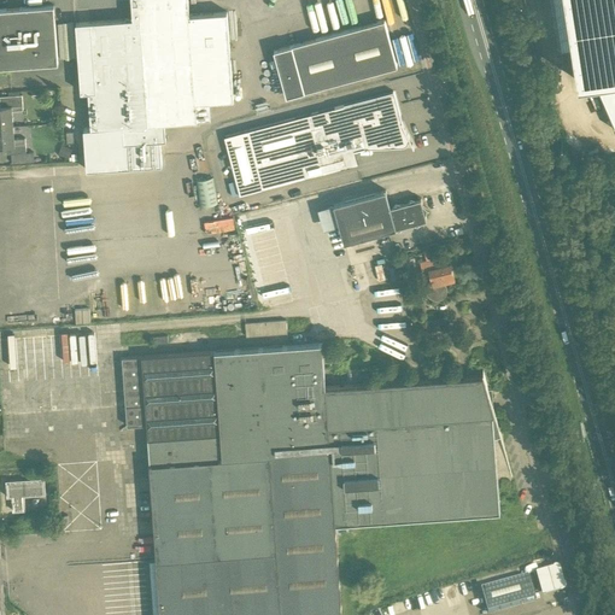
[(187,16),(185,0),(129,0),(132,21),(88,24),(92,57),(97,129),(142,126),(142,128),(121,129),(122,144),(163,141),(162,124),(195,122),(193,104),(232,101),(224,13),(187,16)]
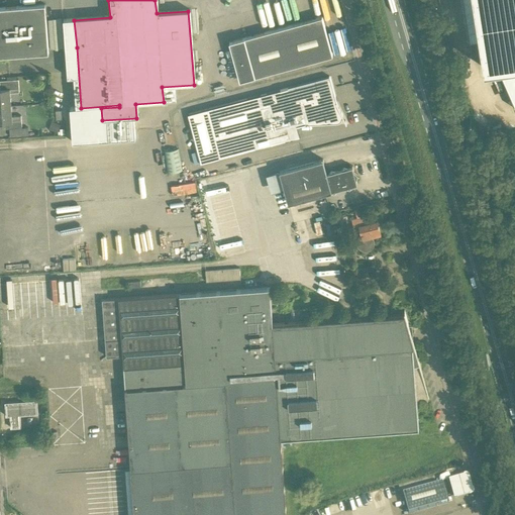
[(514,0),(464,0),(480,88),(497,85),(512,122),(514,120),(514,0)]
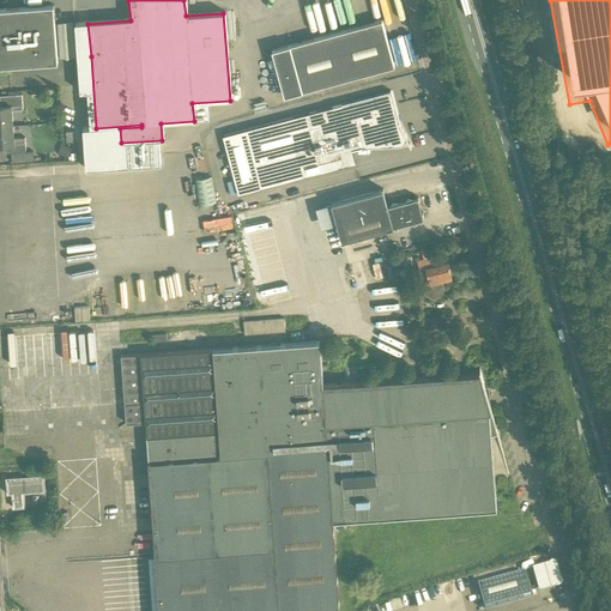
[(0,68),(56,65),(52,6),(0,10),(0,68)]
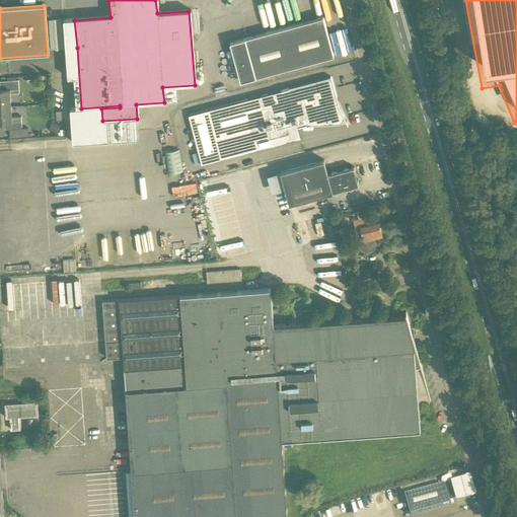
[(254,78),(333,57),(321,18),(243,40),(254,78)]
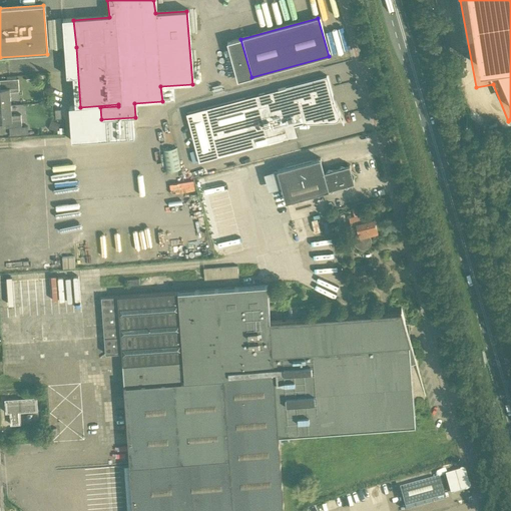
[(59,20),(46,21),(48,49),(61,48),(59,20)]
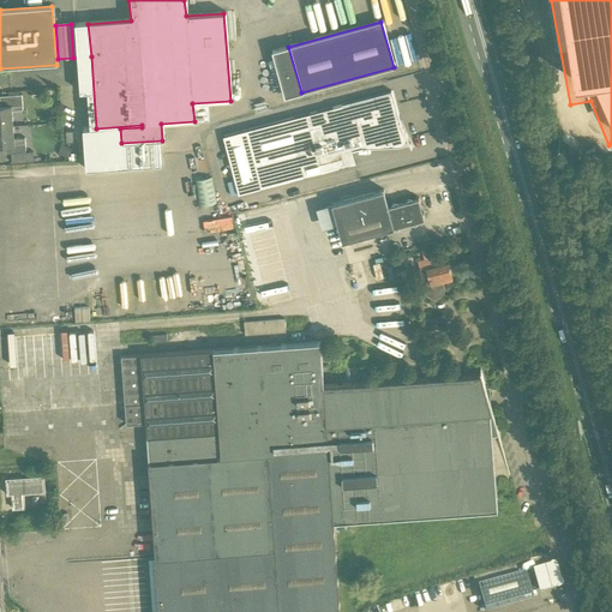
[(354,165),(351,151),(361,149),(396,148),(400,147),(402,145),(403,144),(405,142),(405,141),(405,138),(397,124),(389,94),(221,138),(237,196),(259,190),(253,167),(288,157),(294,181),(354,165)]
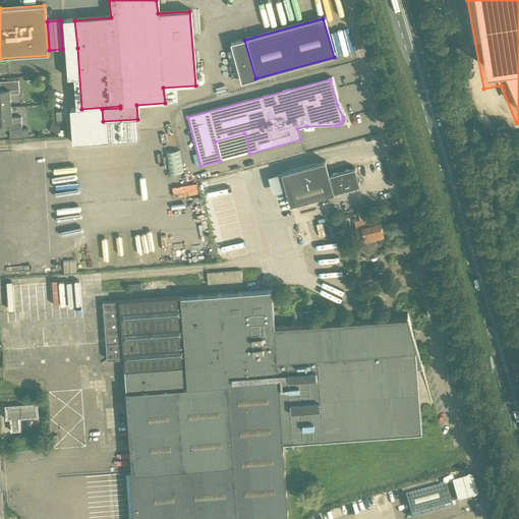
[(0,108),(9,108),(8,96),(18,95),(17,81),(0,82),(0,108)]
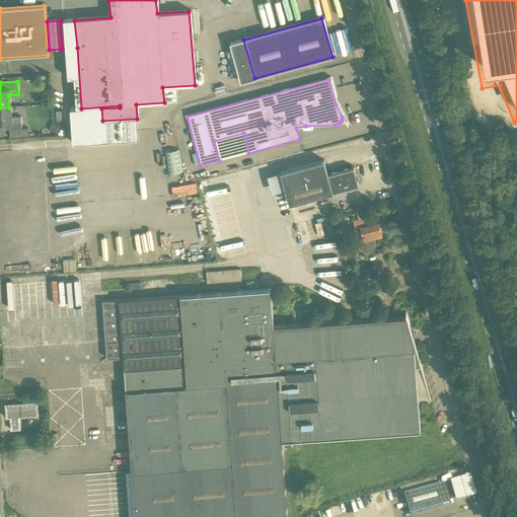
[(9,107),(0,107),(0,124),(3,124),(3,131),(7,131),(8,139),(26,138),(26,129),(20,130),(19,118),(10,118),(9,107)]
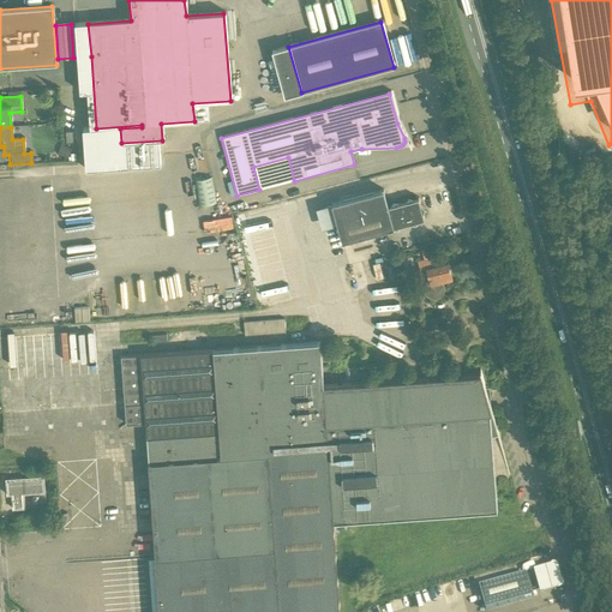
[(79,147),(81,163),(95,162),(94,147),(79,147)]
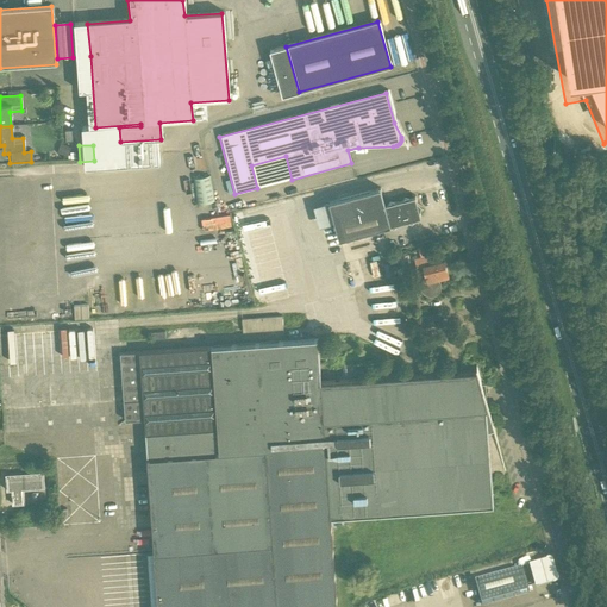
[(208,177),(191,180),(195,206),(213,204),(208,177)]
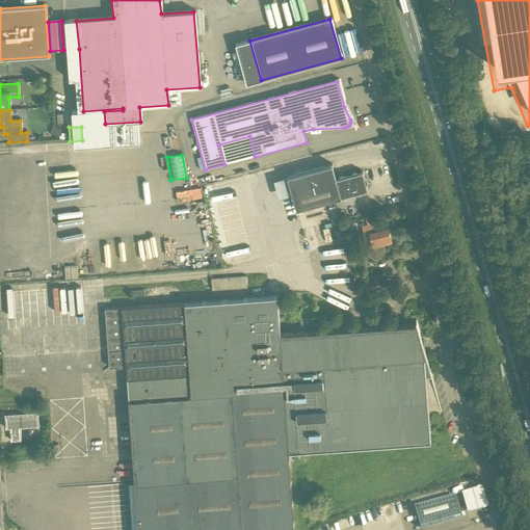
[(334,180),(330,165),(286,178),(294,211),(366,191),(361,173),(334,180)]
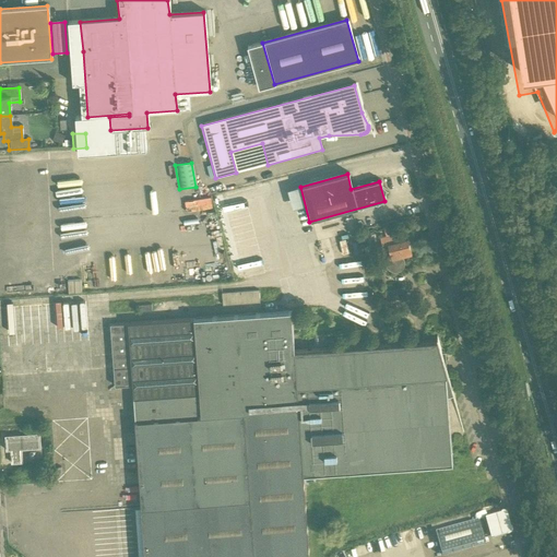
[(52,182),(34,182),(34,191),(52,191),(52,182)]
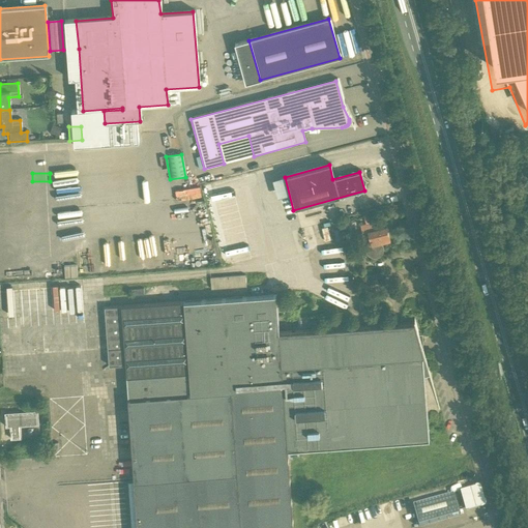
[(22,180),(22,187),(32,187),(32,179),(22,180)]
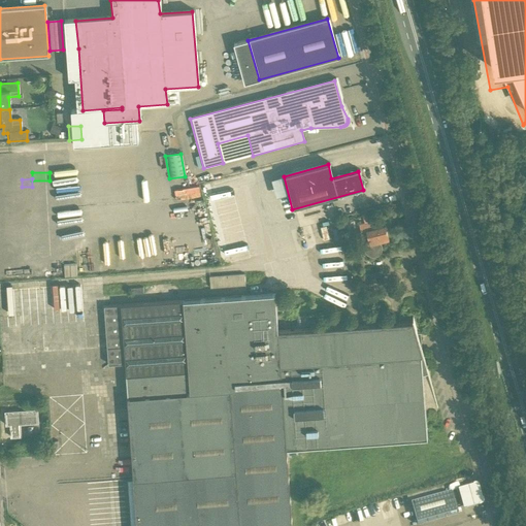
[(23,187),(0,188),(0,199),(24,198),(23,187)]
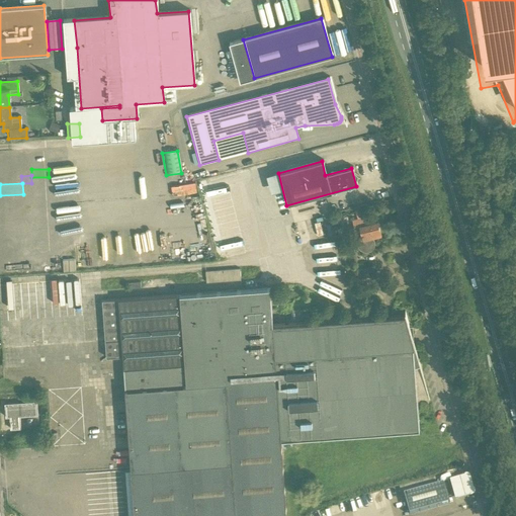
[(175,198),(199,196),(198,185),(174,187),(175,198)]
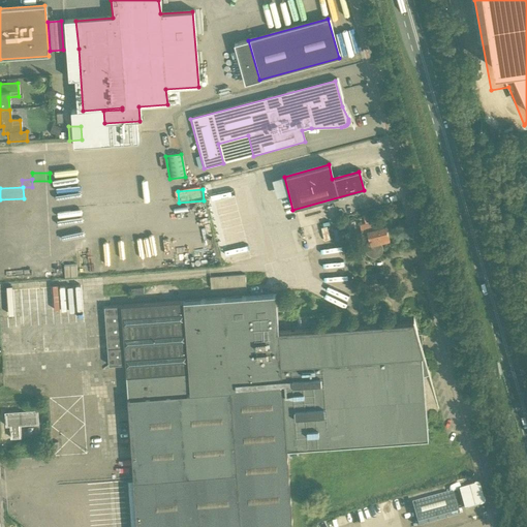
[(382,229),(380,221),(359,227),(361,238),(366,236),(368,243),(366,244),(364,247),(364,251),(364,254),(366,256),(369,258),(373,259),(376,258),(378,256),(380,254),(381,250),(380,247),(380,245),(388,243),(384,228),(382,229)]
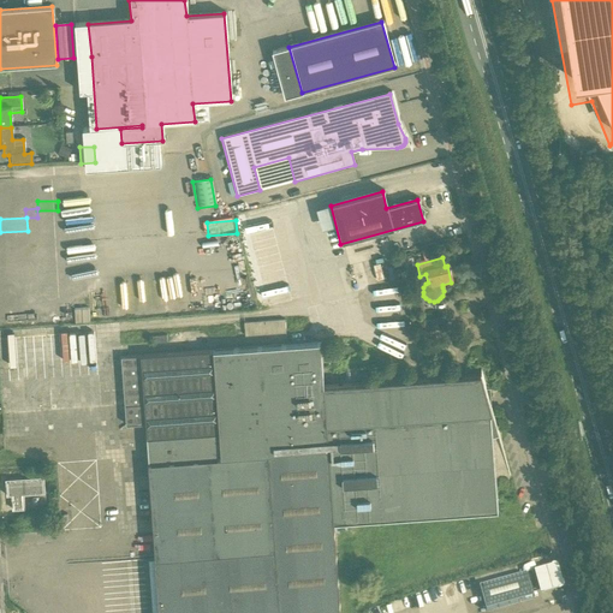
[(417,333),(442,327),(440,317),(415,325),(417,333)]
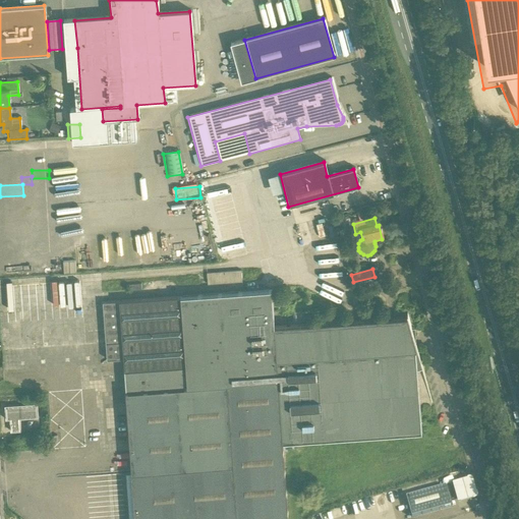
[(206,286),(221,284),(240,283),(239,272),(219,273),(205,274),(206,286)]
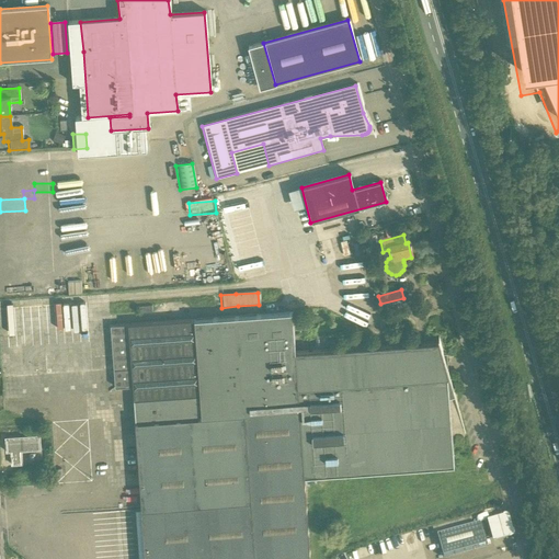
[(294,354),(291,314),(109,327),(114,389),(132,388),(134,423),(144,558),(308,558),(303,478),(453,467),(447,401),(454,399),(446,373),(445,354),(442,355),(437,339),(436,339),(437,341),(294,354)]
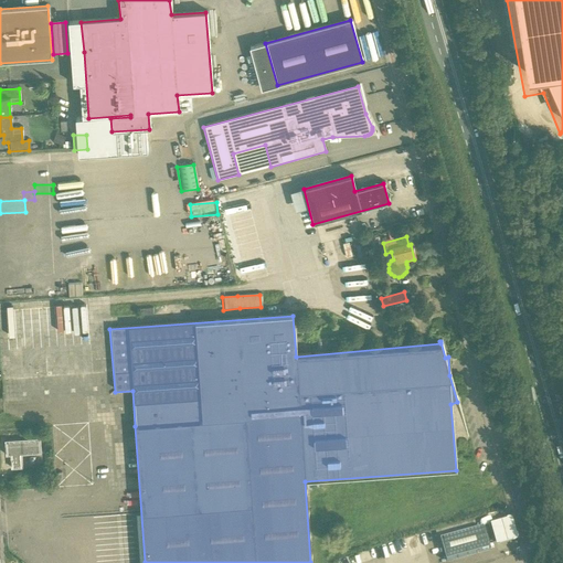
[(39,347),(12,348),(14,372),(48,370),(46,353),(39,354),(39,347)]
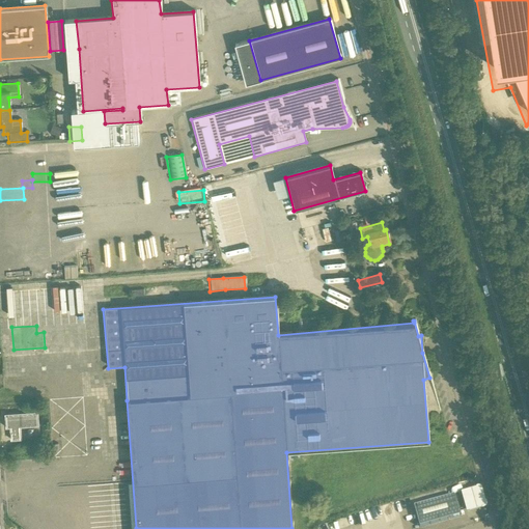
[(20,441),(19,428),(37,427),(36,413),(3,415),(4,429),(8,428),(9,441),(20,441)]
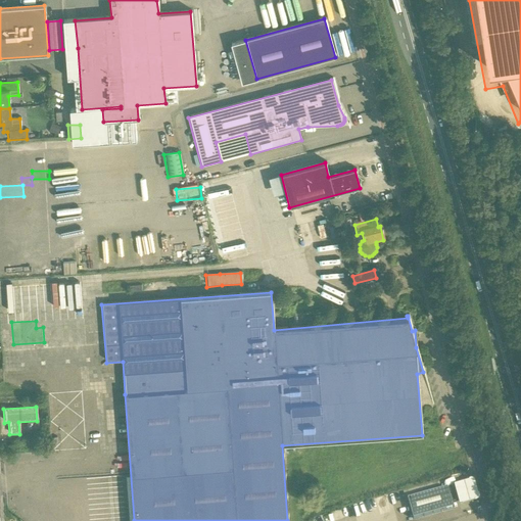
[(475,480),(455,486),(461,506),(480,501),(475,480)]
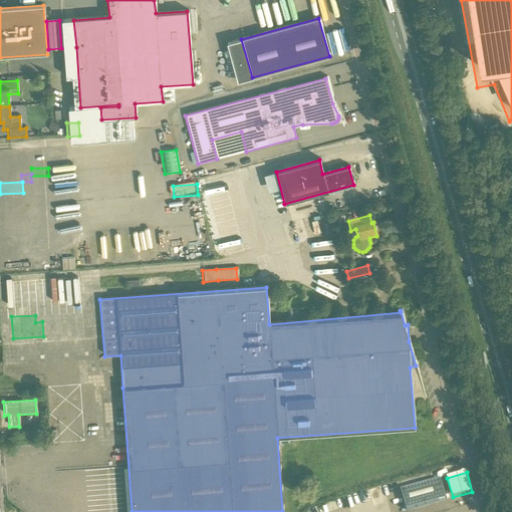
[(413,511),(444,503),(438,483),(399,494),(404,511),(413,511)]
